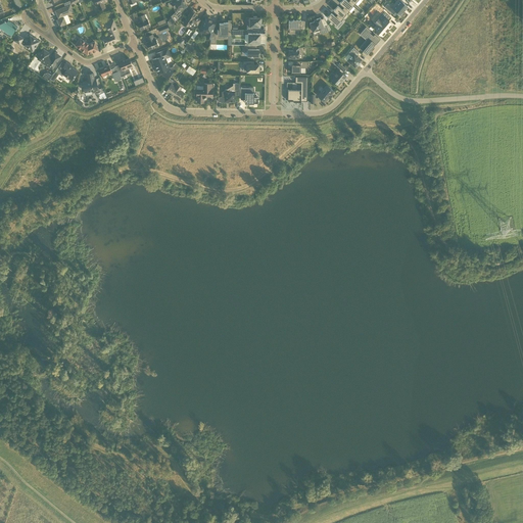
[(18,0),(13,0),(17,8),(21,6),(18,0)]
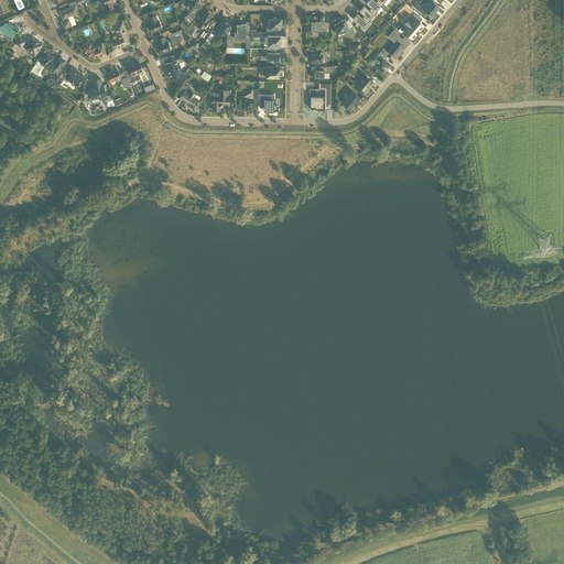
[(101,0),(104,6),(105,7),(106,6),(107,10),(107,11),(114,8),(111,3),(115,2),(114,0),(101,0)]
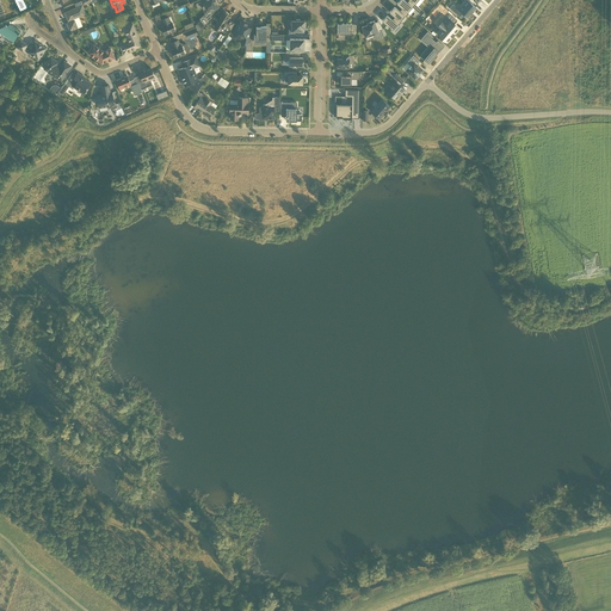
[(210,11),(214,10),(218,7),(217,4),(216,5),(216,2),(216,1),(215,0),(204,0),(201,2),(205,14),(205,13),(207,16),(204,17),(208,22),(214,17),(211,13),(210,11)]
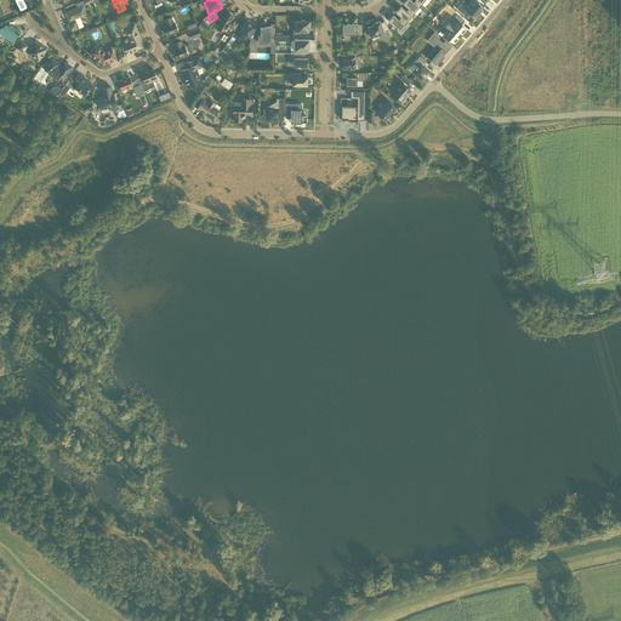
[(405,0),(403,4),(409,7),(414,12),(419,6),(420,7),(422,4),(421,3),(416,0),(414,0),(412,3),(410,0),(405,0)]
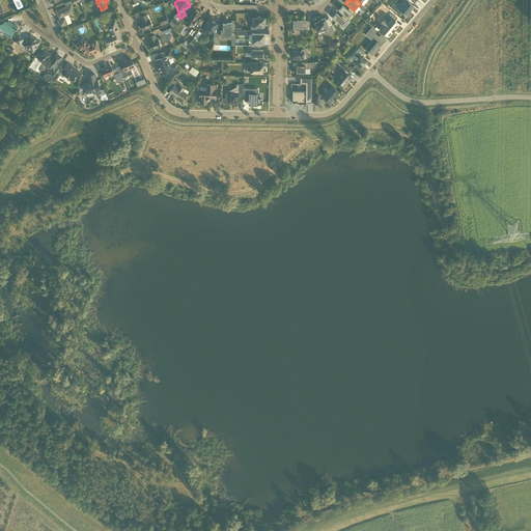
[(403,11),(407,15),(414,6),(407,0),(406,0),(399,8),(398,7),(395,10),(400,15),(403,11)]
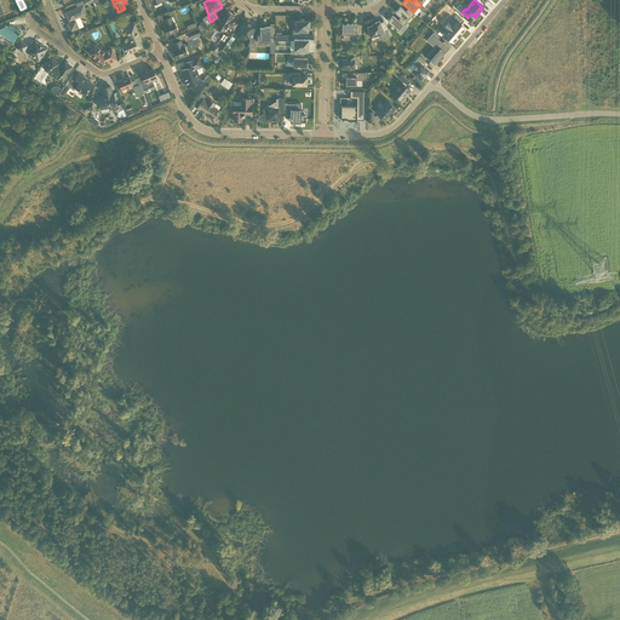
[(84,5),(65,12),(67,17),(68,16),(68,17),(68,19),(69,18),(69,21),(69,22),(70,21),(70,22),(68,23),(72,32),(79,28),(75,19),(87,15),(84,5)]
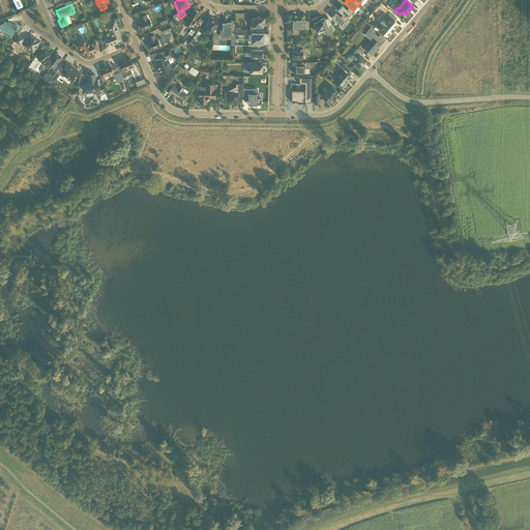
[(337,10),(343,15),(347,18),(351,12),(352,13),(354,11),(353,10),(349,6),(347,9),(342,5),(337,10)]
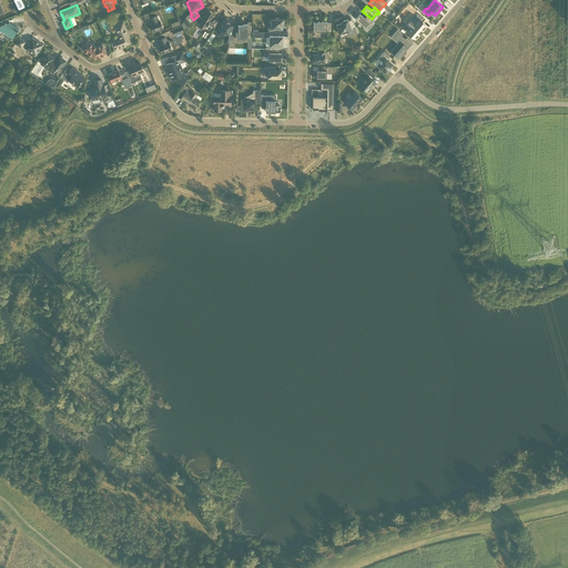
[(210,31),(212,30),(217,22),(212,18),(213,14),(208,11),(200,24),(210,31)]
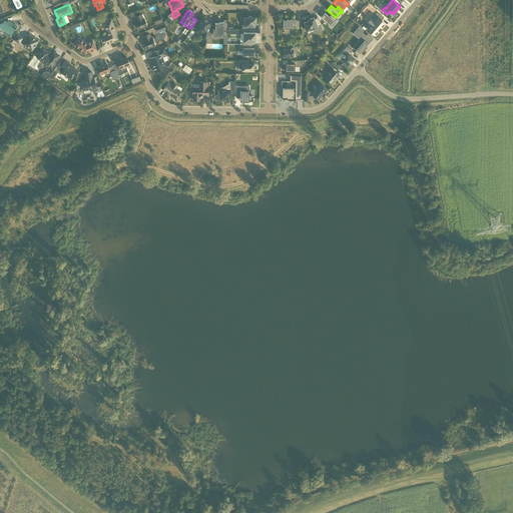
[(367,28),(375,34),(384,23),(380,20),(383,17),(376,11),(372,15),(375,18),(367,28)]
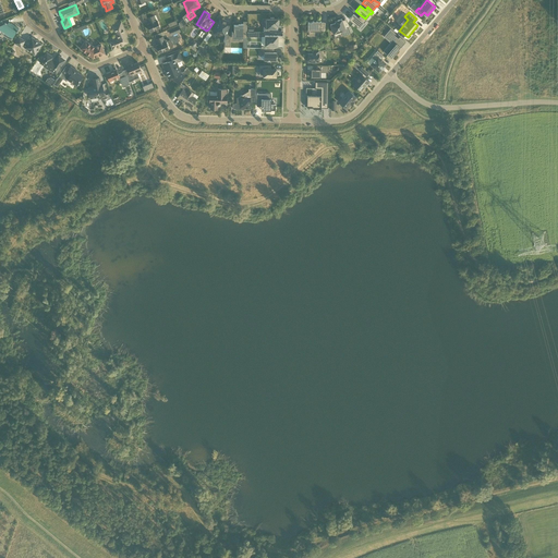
[(363,23),(366,20),(365,19),(361,15),(358,19),(353,14),(349,19),(353,23),(355,25),(358,26),(362,22),(363,23)]
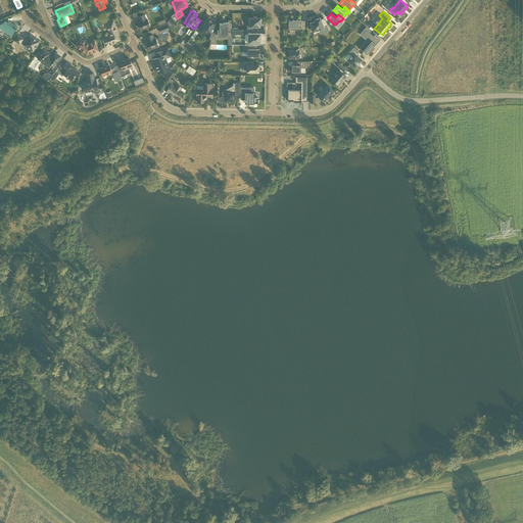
[(140,16),(138,16),(140,20),(140,19),(141,21),(138,22),(141,30),(150,27),(147,18),(147,19),(144,14),(140,16)]
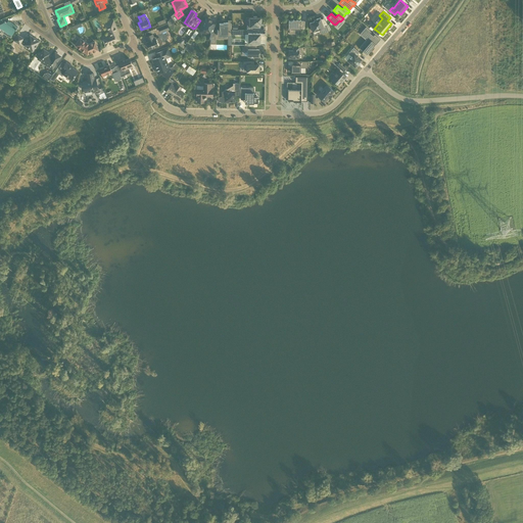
[(247,30),(252,30),(252,27),(259,27),(259,24),(260,24),(260,22),(262,22),(262,19),(260,19),(260,17),(256,17),(256,16),(253,16),(253,17),(249,17),(249,21),(247,21),(247,30)]
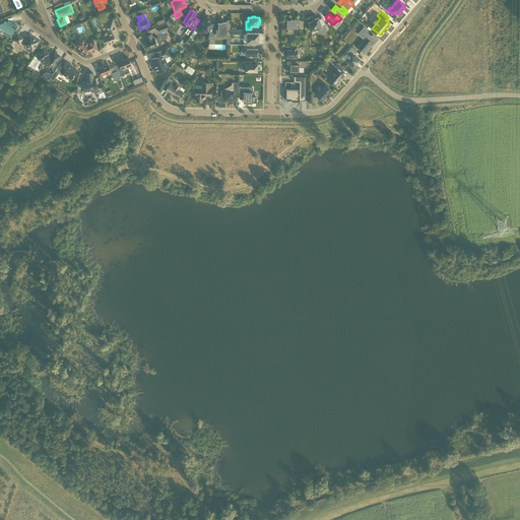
[(208,18),(208,19),(204,17),(202,26),(201,25),(199,31),(202,33),(206,34),(205,40),(210,41),(215,23),(214,23),(213,27),(210,26),(212,19),(208,18)]
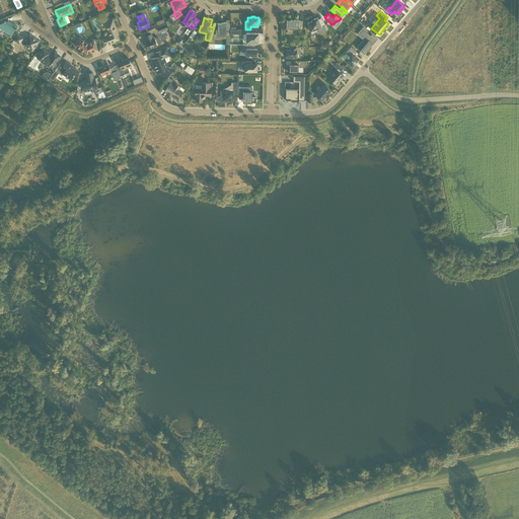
[(322,32),(328,30),(325,24),(320,25),(318,17),(314,19),(314,20),(307,23),(310,31),(317,28),(319,33),(322,32)]
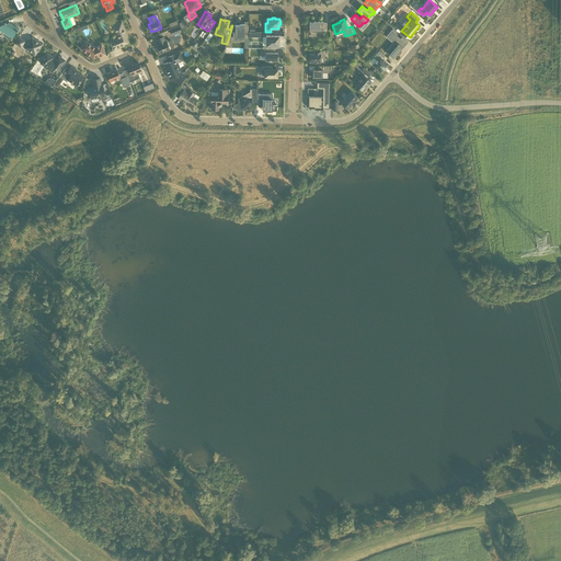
[(323,21),(318,21),(318,22),(310,22),(310,26),(311,26),(310,36),(317,36),(317,31),(318,31),(318,30),(327,31),(328,23),(323,22),(323,21)]
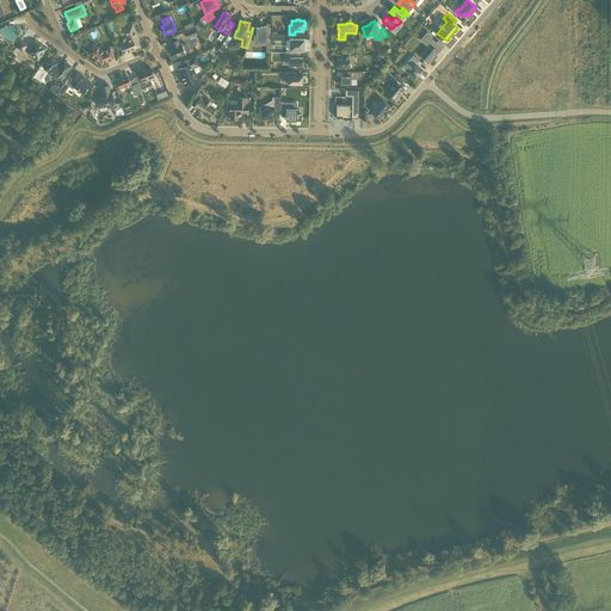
[(122,28),(128,41),(119,44),(123,55),(135,50),(135,49),(141,47),(139,41),(140,39),(133,24),(122,28)]
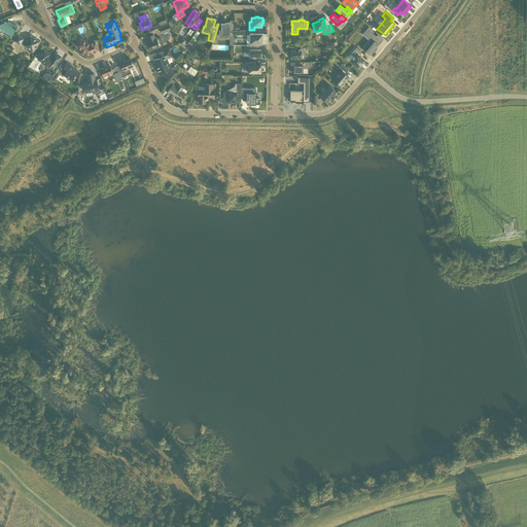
[(4,23),(3,23),(0,24),(0,29),(1,31),(4,34),(7,36),(11,38),(11,36),(13,33),(15,30),(16,30),(19,28),(10,23),(7,23),(6,24),(6,23),(6,22),(5,22),(4,22),(4,23)]
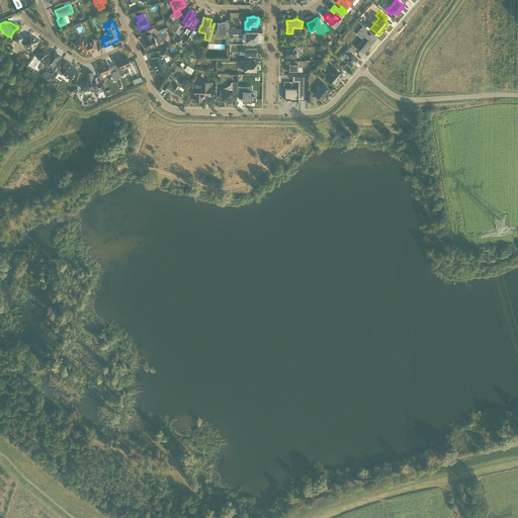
[(218,23),(218,29),(216,29),(216,34),(226,35),(226,45),(229,45),(229,33),(230,25),(226,25),(227,22),(222,22),(222,23),(218,23)]
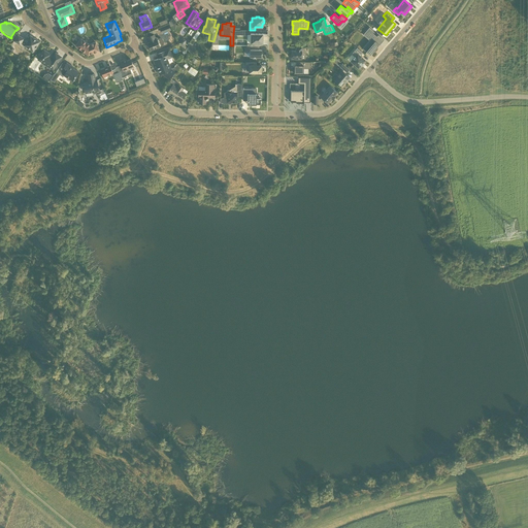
[(365,51),(370,55),(378,44),(374,40),(376,37),(372,33),(373,32),(369,28),(363,35),(371,43),(365,51)]
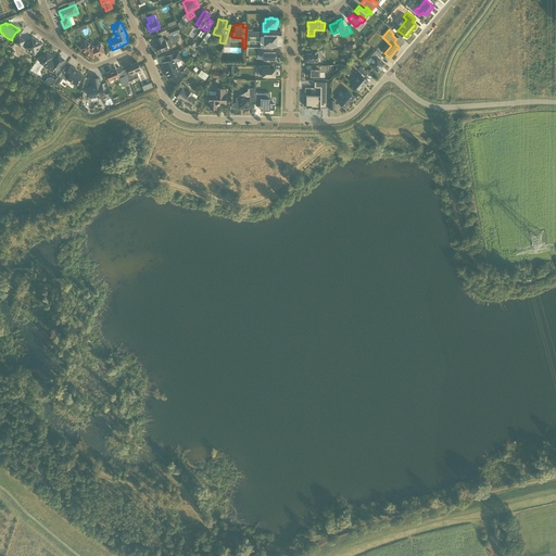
[(277,46),(277,36),(264,35),(264,46),(277,46)]
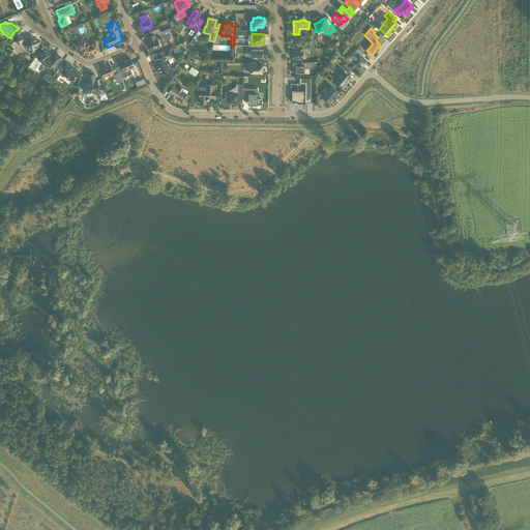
[(148,43),(151,51),(160,47),(157,39),(154,34),(148,37),(150,40),(151,41),(148,43)]
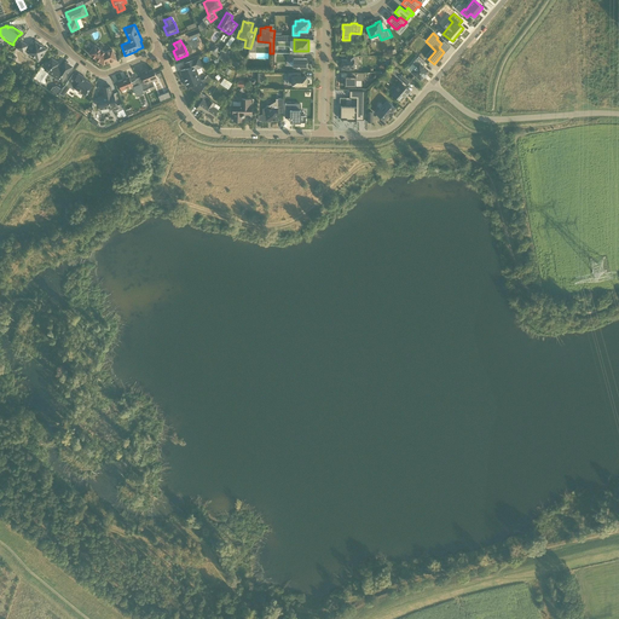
[(28,53),(39,61),(47,50),(35,41),(30,50),(27,47),(28,46),(22,41),(17,48),(24,53),(25,51),(28,53)]
